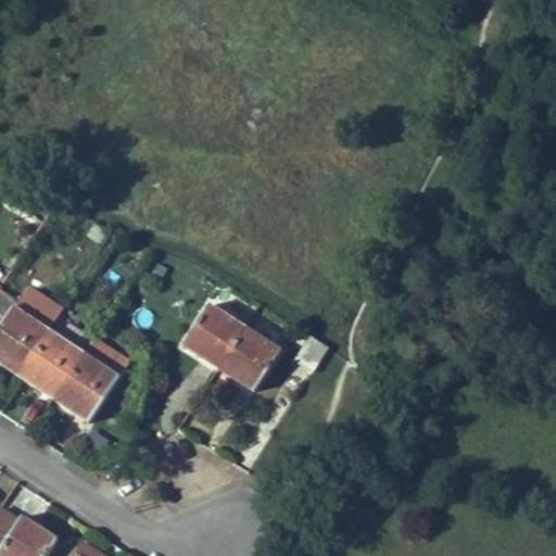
[(60,223),(67,212),(57,204),(49,215),(60,223)]
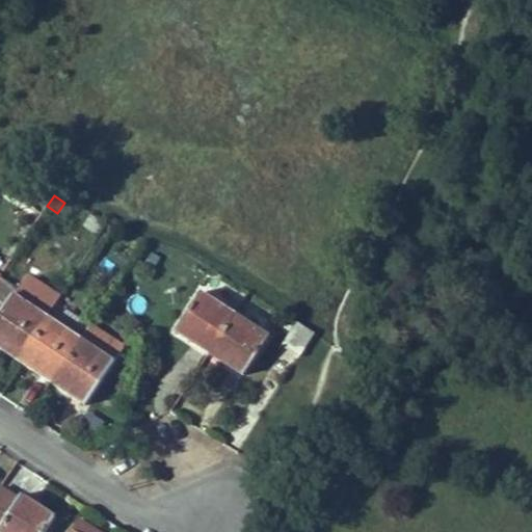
[(46,318),(61,295),(28,275),(19,290),(15,296),(12,295),(0,313),(0,351),(1,349),(18,361),(46,318)]
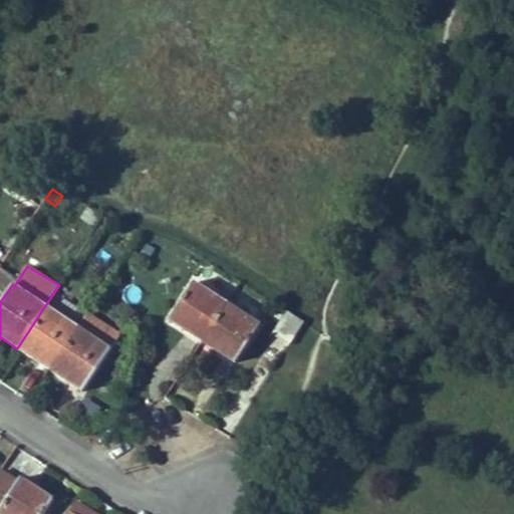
[(0,302),(12,285),(14,286),(18,280),(0,269),(0,302)]
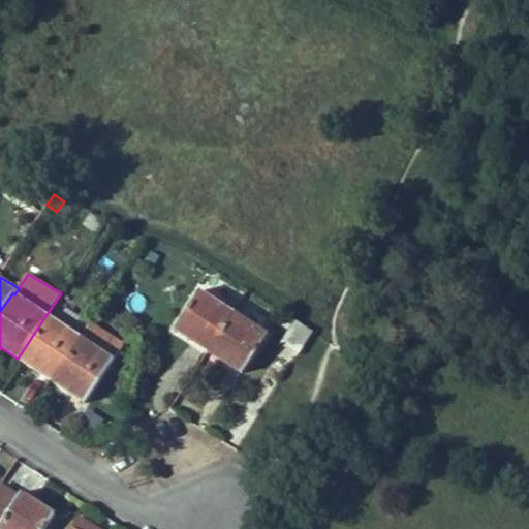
[(211,345),(231,313),(197,290),(172,330),(189,342),(194,334),(211,345)]
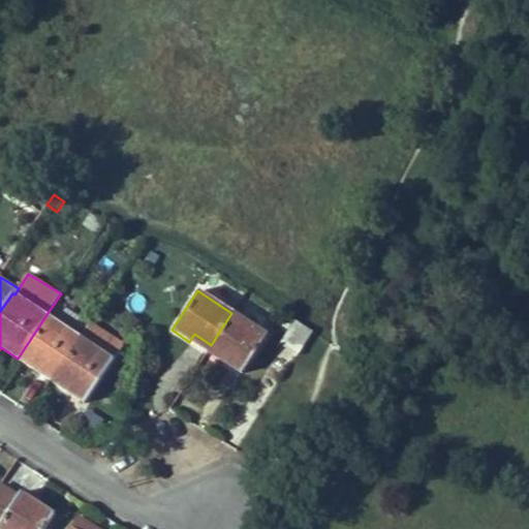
[(245,367),(266,334),(231,313),(211,345),(206,351),(223,363),(227,355),(245,367)]
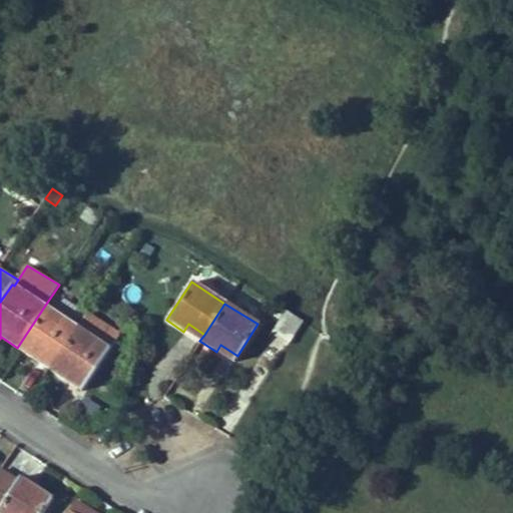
[(53,363),(76,328),(44,307),(17,348),(34,359),(38,353),(53,363)]
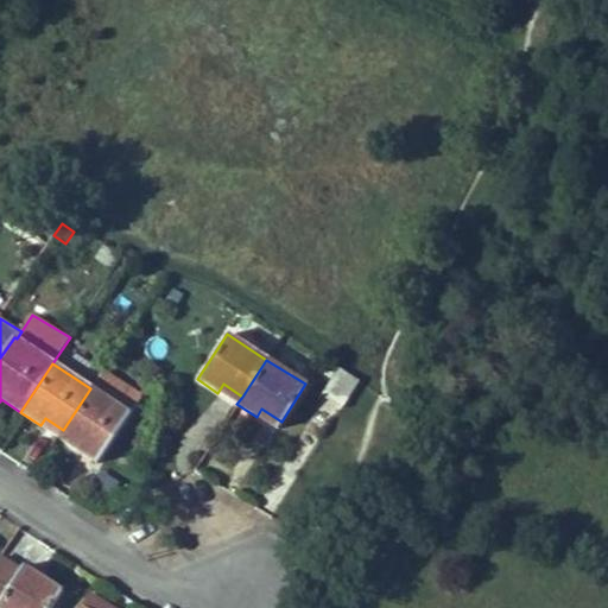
[(333,380),(339,368),(331,363),(324,375),(333,380)]
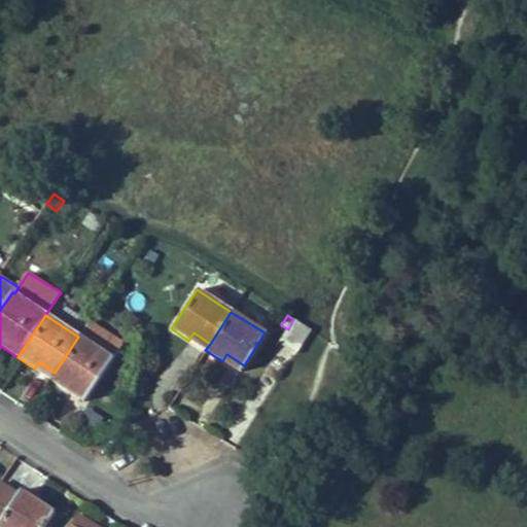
[(283,345),(297,322),(293,319),(288,329),(279,343),(283,345)]
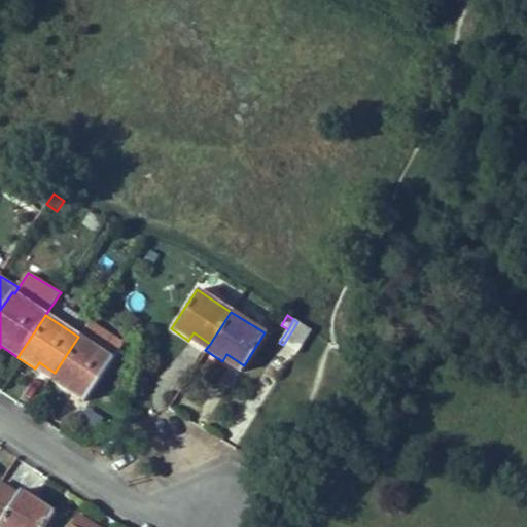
[(296,353),(311,330),(297,322),(283,345),(296,353)]
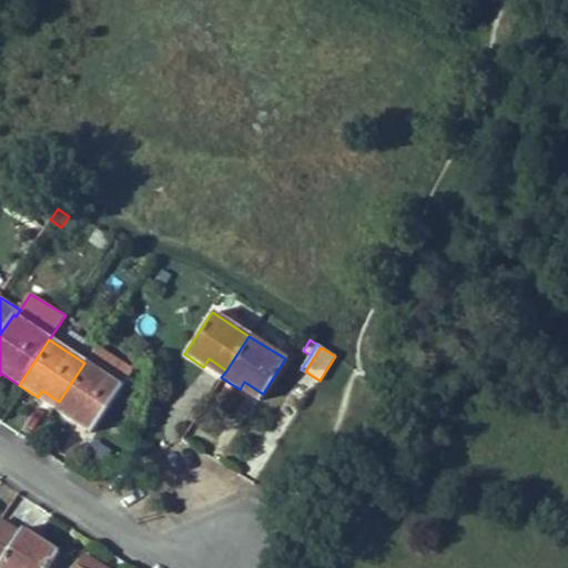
[(226,371),(209,358),(203,367),(221,377),(226,371)]
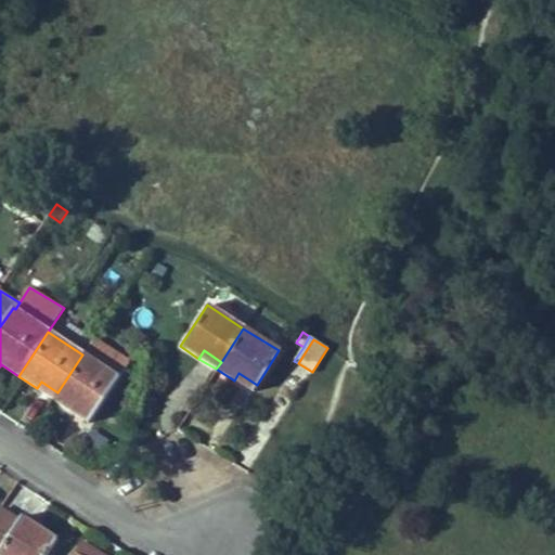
[(88,422),(117,378),(118,377),(82,355),(57,392),(53,399),(88,422)]
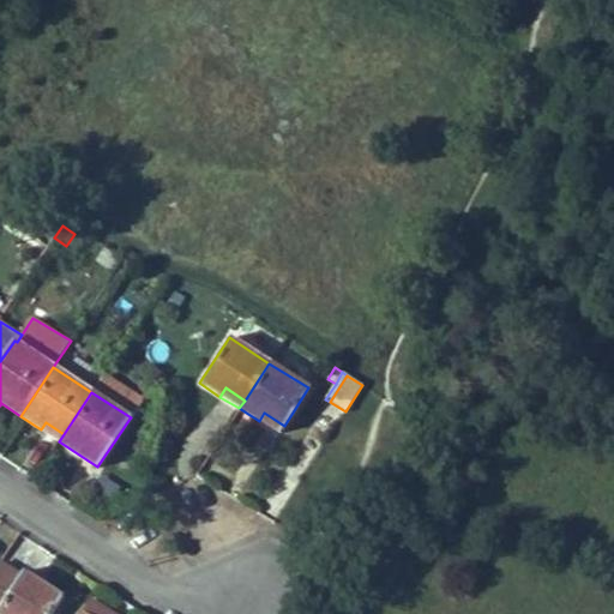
[(284,426),(264,413),(259,421),(278,434),(284,426)]
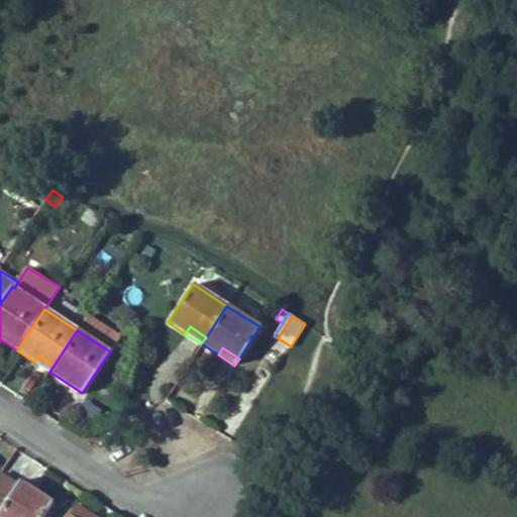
[(54,366),(38,355),(34,362),(49,372),(54,366)]
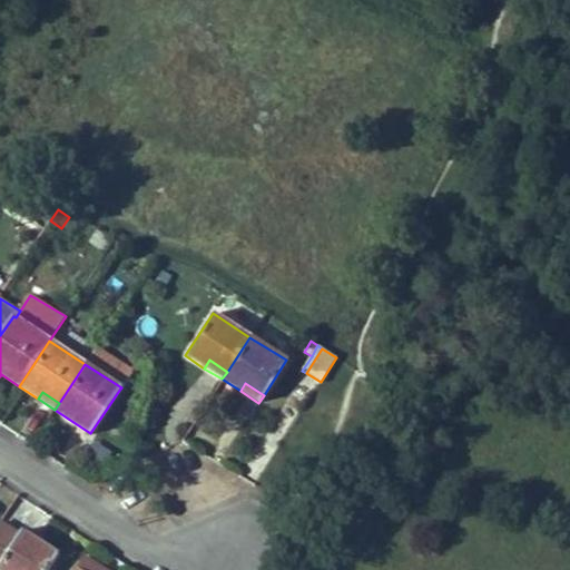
[(45,569),(57,553),(21,530),(18,534),(0,522),(0,569),(45,569)]
